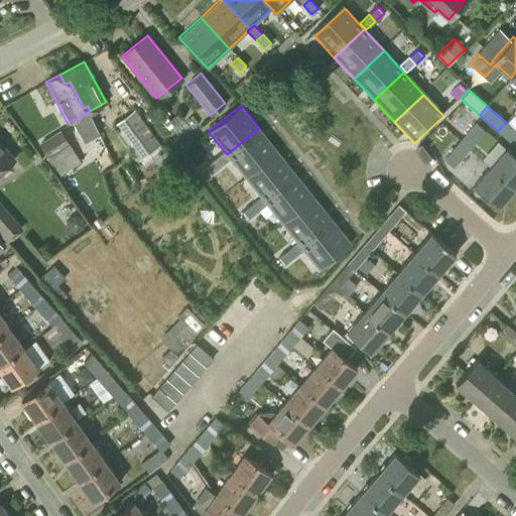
[(149,130),(134,110),(113,125),(139,160),(146,170),(166,155),(159,145),(168,139),(157,123),(149,130)]
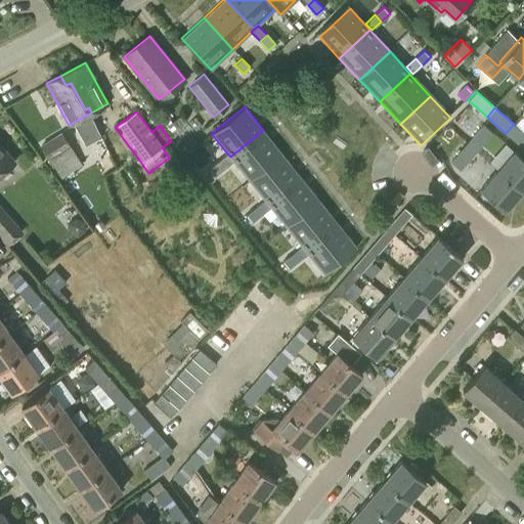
[(467,143),(476,151),(492,133),(485,126),(483,124),(467,143)]
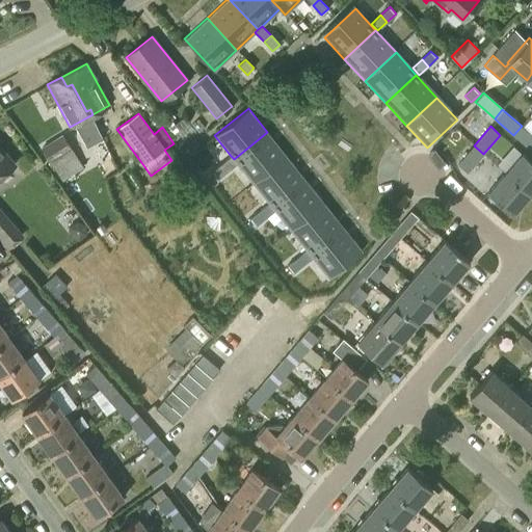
[(531,151),(531,135),(522,126),(513,135),(531,151)]
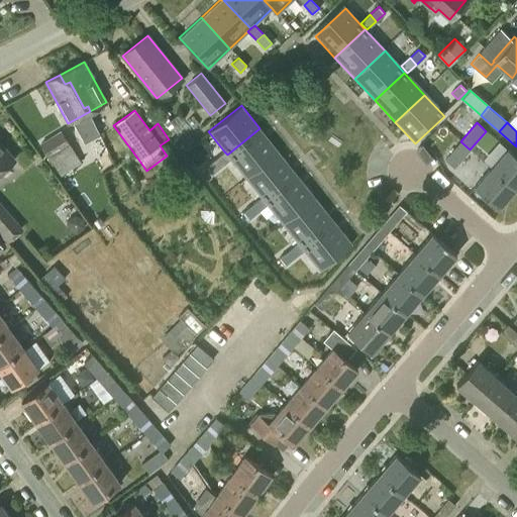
[(260,128),(227,154),(230,159),(245,178),(279,151),(260,128)]
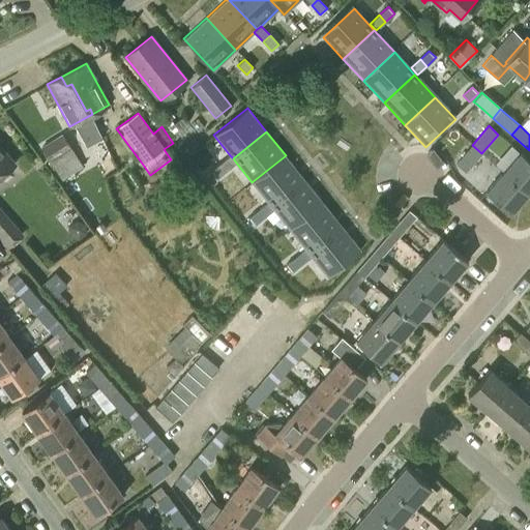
[(62,180),(83,167),(62,134),(40,147),(62,180)]
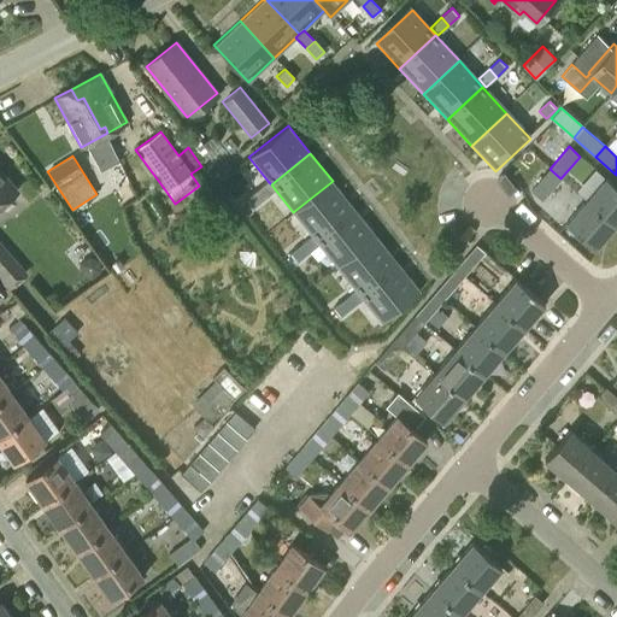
[(541,200),(560,178),(550,169),(532,191),(541,200)]
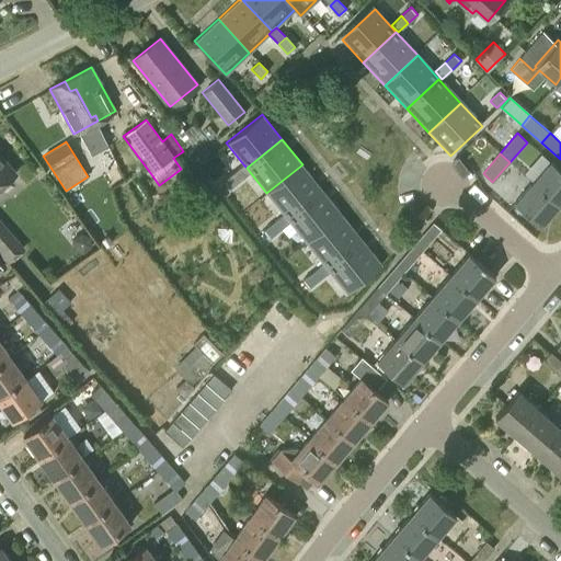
[(0,185),(14,173),(0,157),(0,185)]
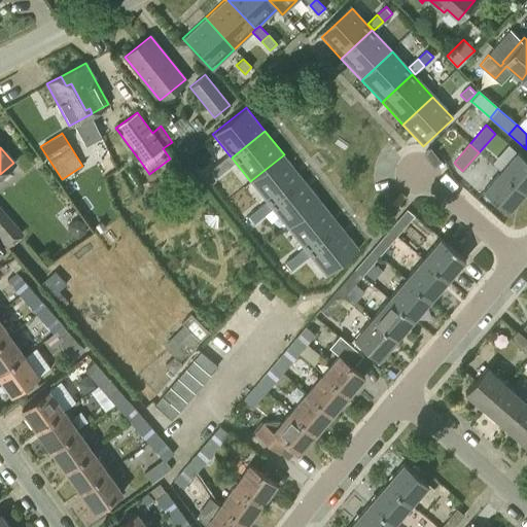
[(500,170),(525,191),(526,188),(526,159),(517,150),(500,170)]
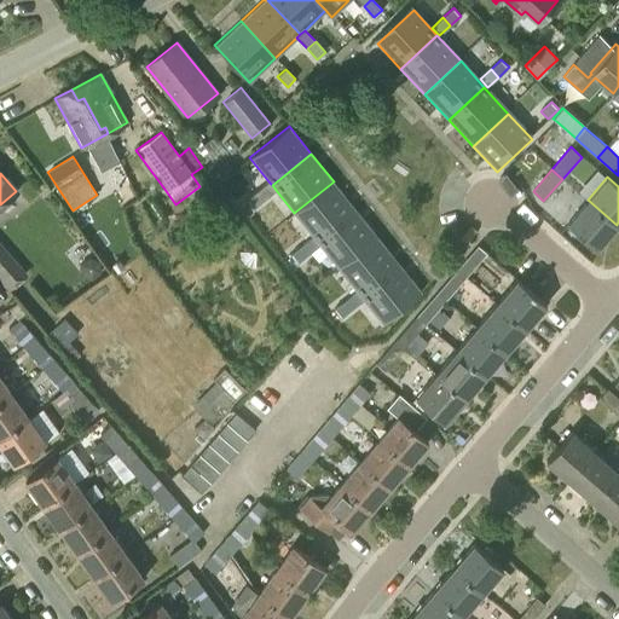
[(268,181),(258,190),(264,198),(276,190),(272,185),(268,181)]
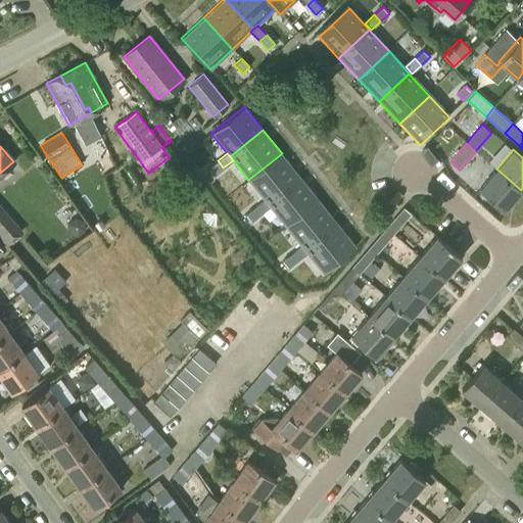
[(282,153),(248,180),(264,199),(267,203),(300,177),(282,153)]
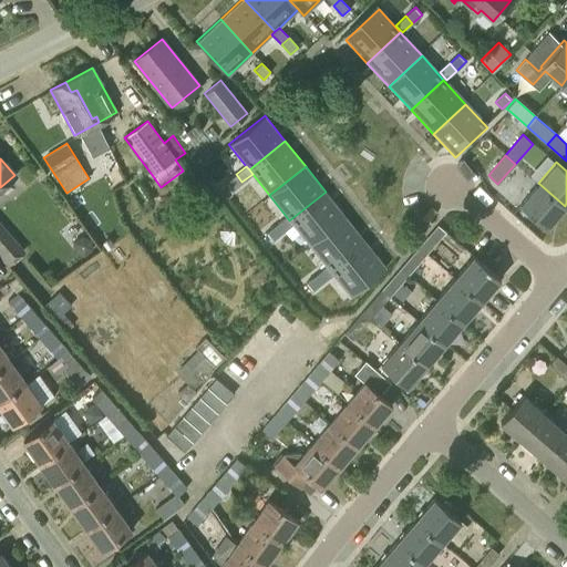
[(236,174),(225,183),(232,191),(241,182),(236,174)]
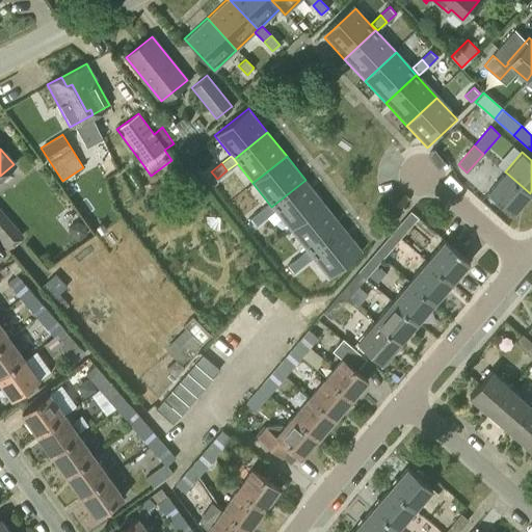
[(512,213),(530,193),(505,171),(487,191),(512,213)]
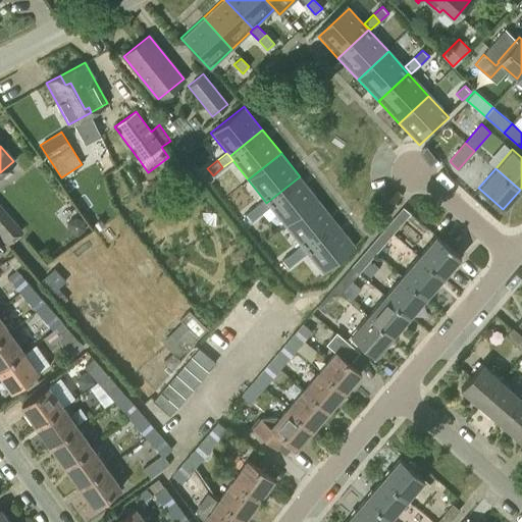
[(300,176),(266,203),(269,206),(284,226),(318,199),(300,176)]
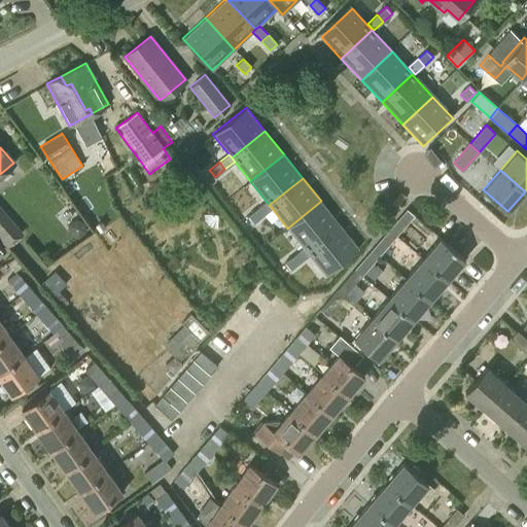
[(266,201),(256,209),(262,216),(272,208),(266,201)]
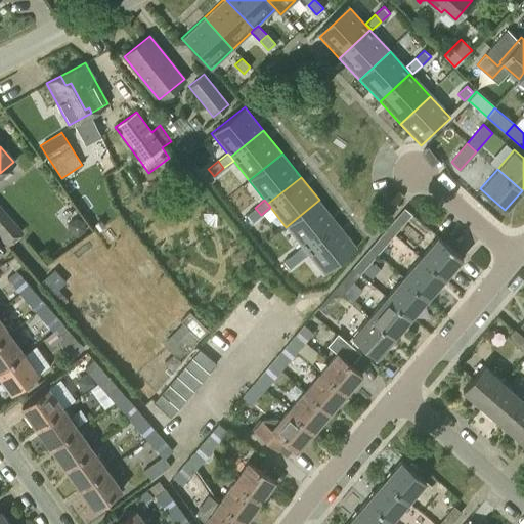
[(319,200),(286,227),(305,250),(338,223),(319,200)]
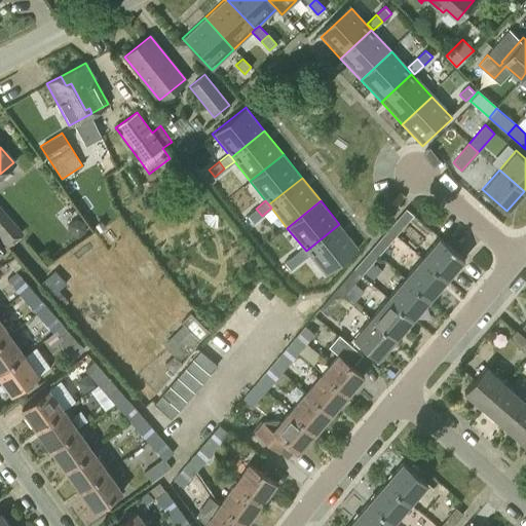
[(0,238),(7,247),(24,233),(0,207),(0,238)]
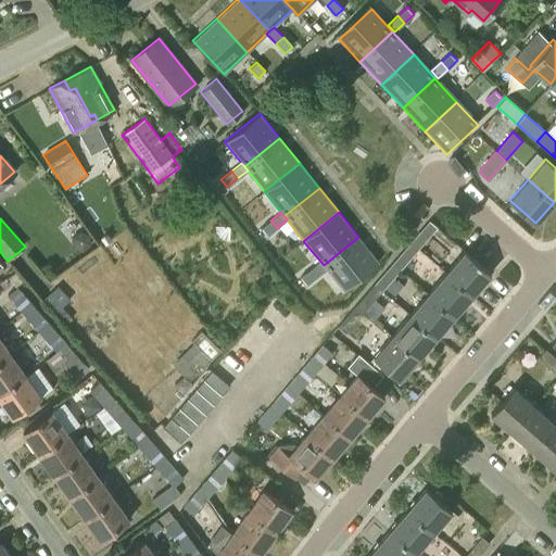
[(270,220),(260,229),(266,237),(277,228),(270,220)]
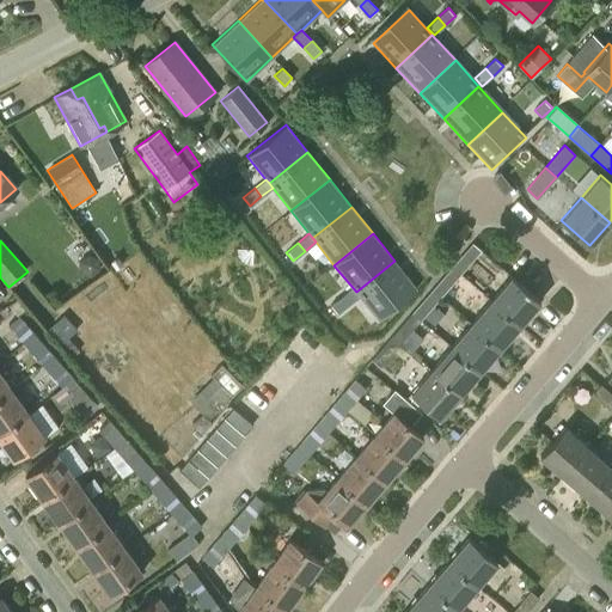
[(452,267),(460,274),(481,250),(472,243),(452,267)]
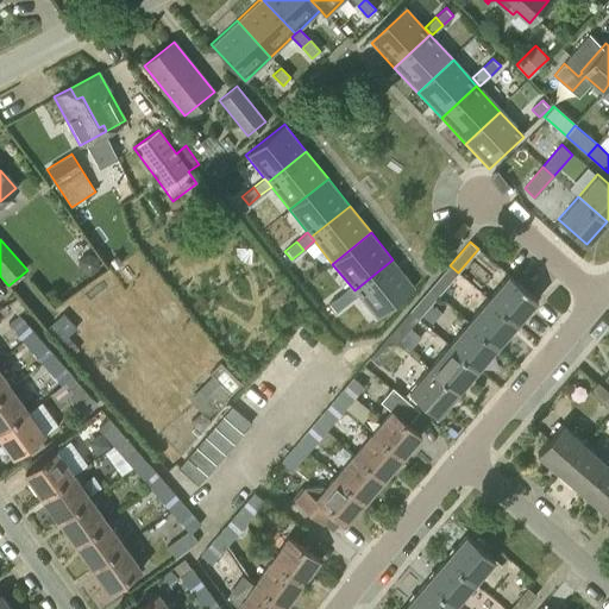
[(393,259),(355,290),(357,295),(376,318),(415,287),(393,259)]
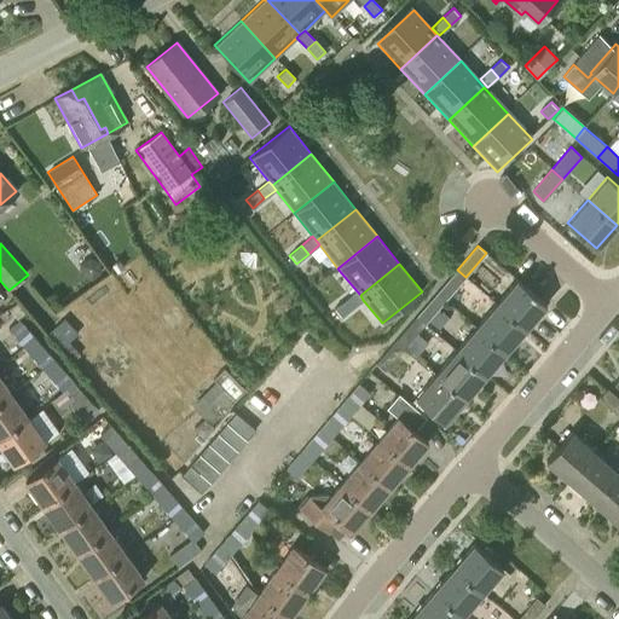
[(445,300),(466,277),(457,270),(438,293),(445,300)]
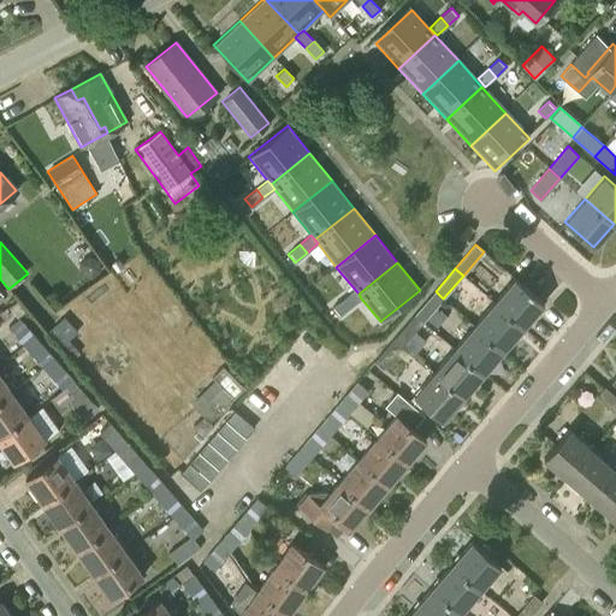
[(495,302),(522,326),(543,302),(514,278),(495,302)]
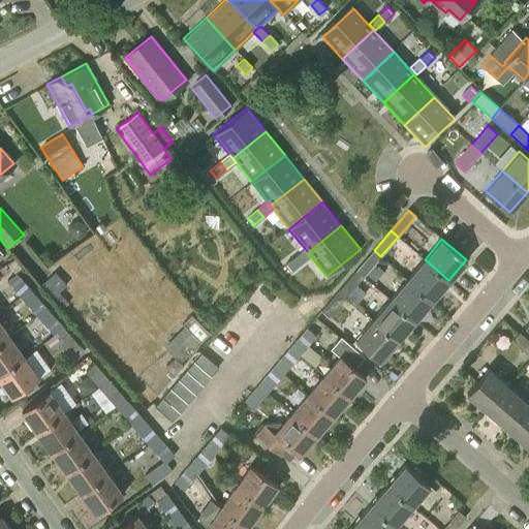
[(305,249),(294,256),(301,263),(310,256),(305,249)]
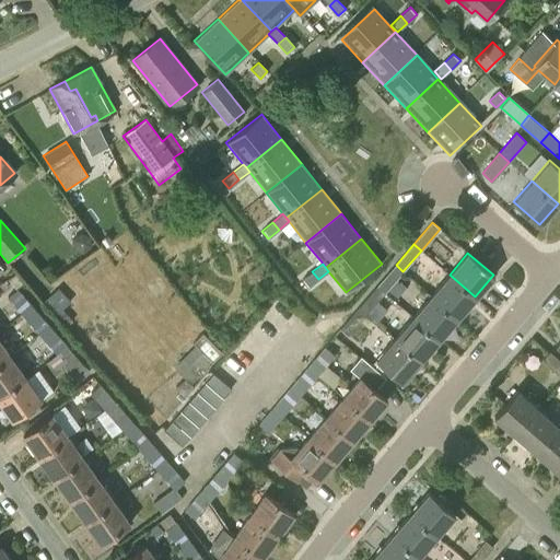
[(385,292),(403,271),(396,265),(377,286),(385,292)]
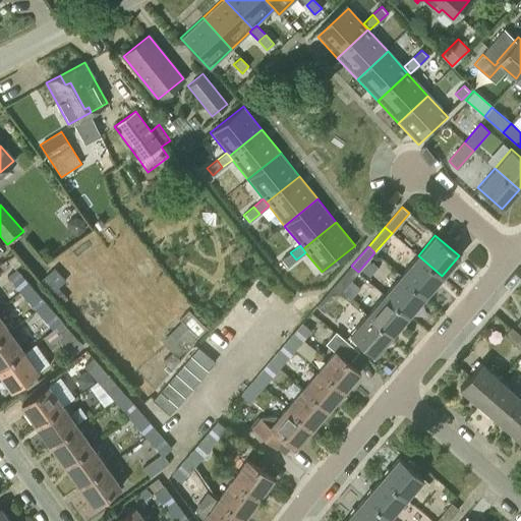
[(290,252),(281,261),(286,268),(296,259),(290,252)]
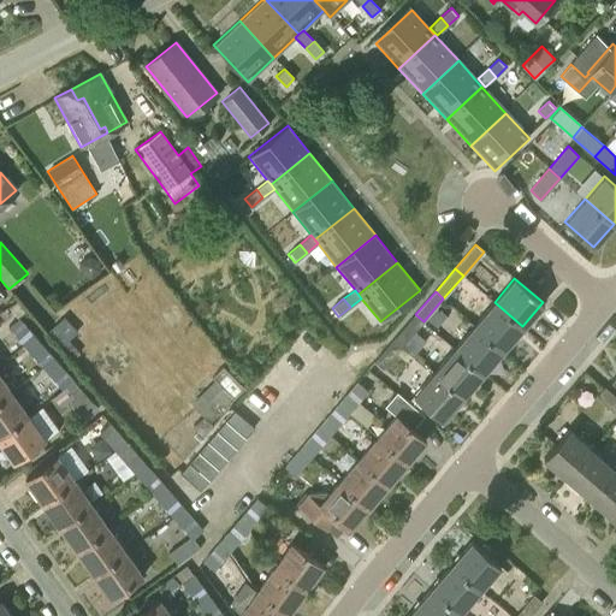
[(502,349),(522,326),(495,302),(474,325),(502,349)]
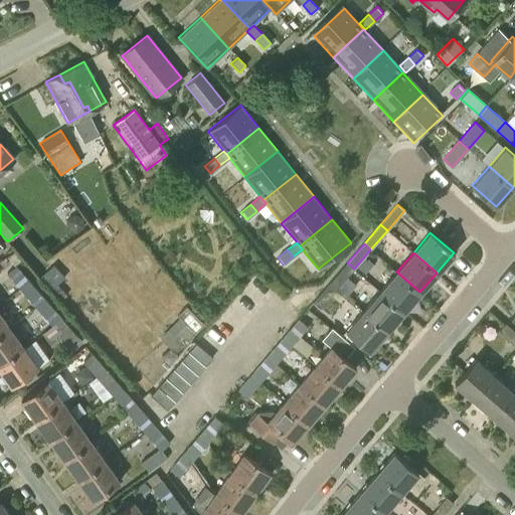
[(337,289),(354,269),(347,263),(330,283),(337,289)]
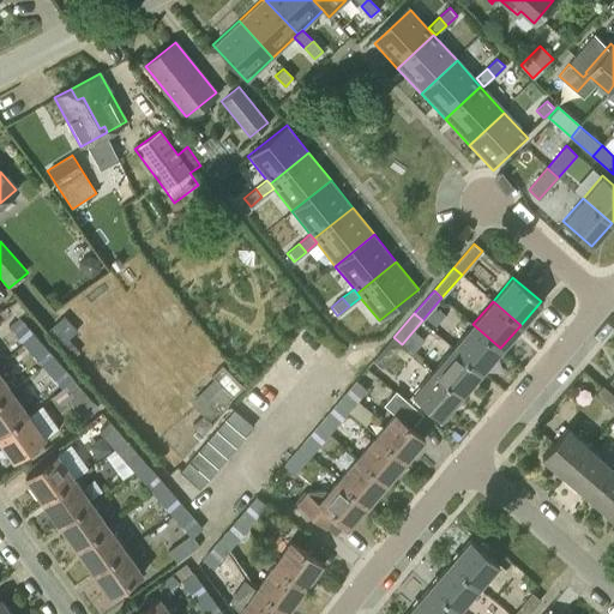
[(56,343),(73,330),(61,314),(44,329),(56,343)]
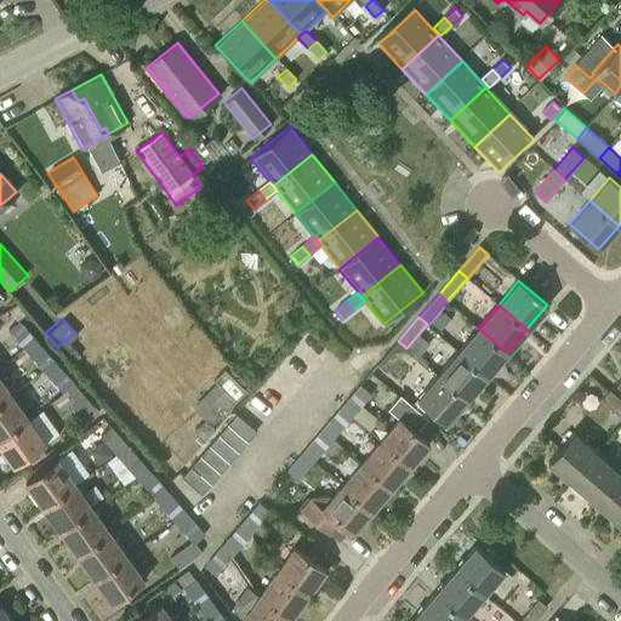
[(27,353),(39,343),(18,320),(7,329),(27,353)]
